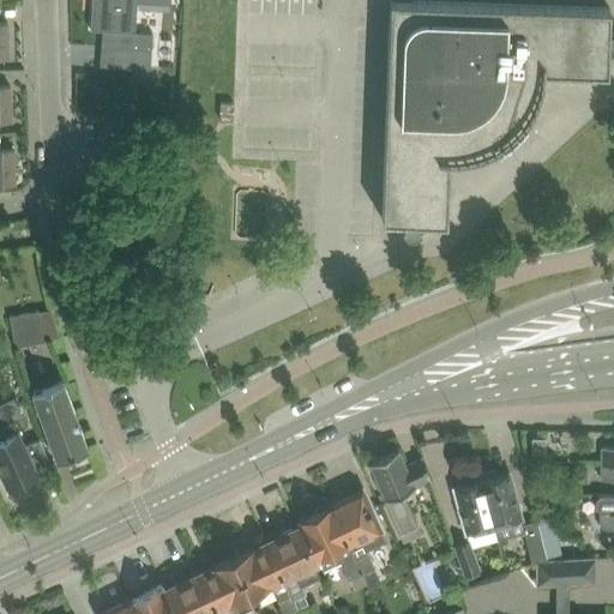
[(91,0),(89,30),(106,31),(104,48),(131,49),(150,50),(152,32),(130,31),(131,0),(91,0)]
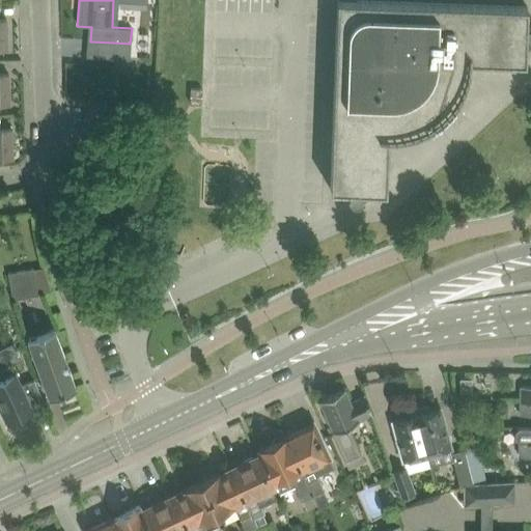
[(386,192),(386,176),(388,136),(396,136),(404,135),(412,133),(420,131),(427,127),(435,122),(441,117),(447,112),(452,106),(456,100),(460,92),(464,85),(467,77),(468,68),(469,61),(525,63),(526,48),(530,42),(530,25),(527,25),(527,7),(506,6),(339,0),(337,0),(331,190),(348,191),(348,196),(348,199),(351,201),(353,202),(355,203),(358,203),(360,201),(370,192),(386,192)]
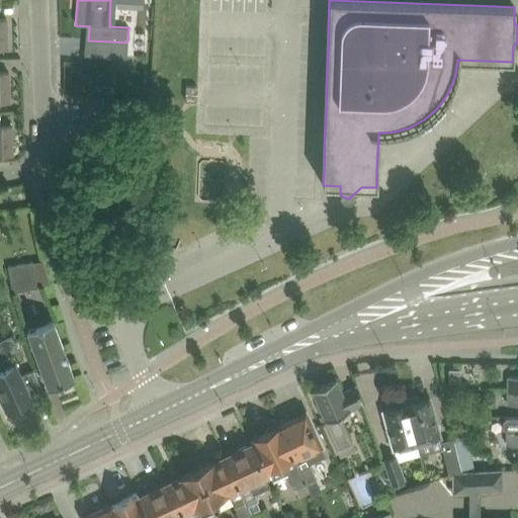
[(110,41),(109,59),(125,60),(126,42),(110,41)]
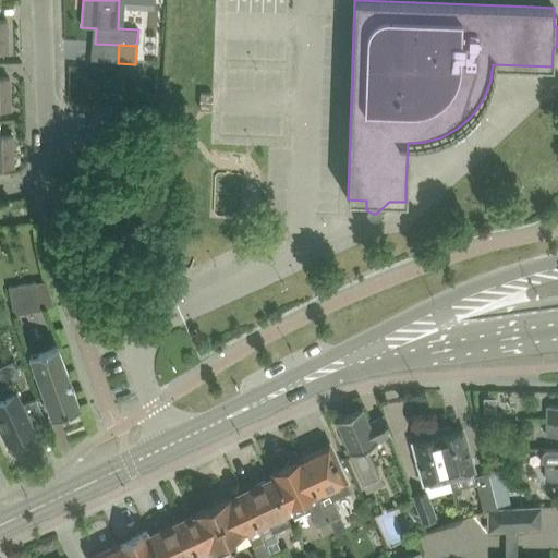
[(213,110),(213,94),(202,93),(201,109),(213,110)]
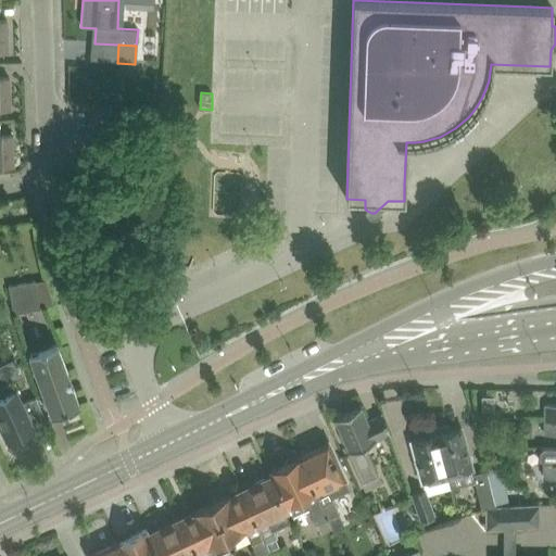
[(0,167),(12,167),(11,135),(0,135),(0,167)]
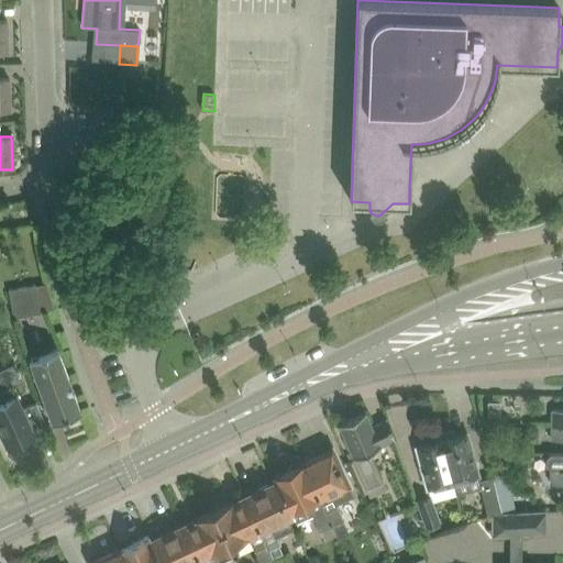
[(8,289),(13,317),(41,311),(35,284),(8,289)]
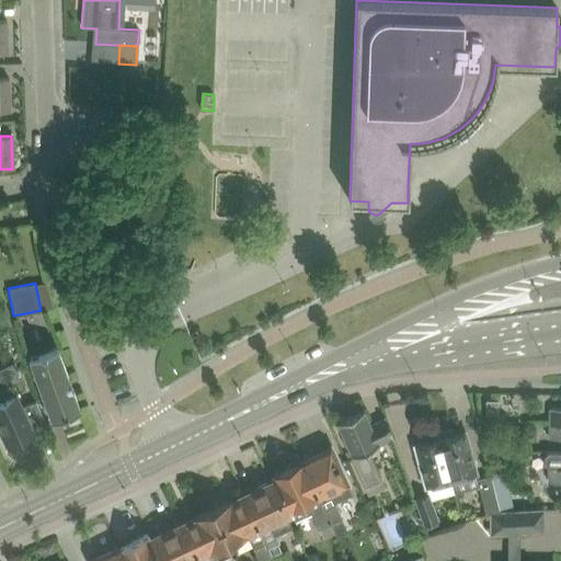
[(57,346),(29,357),(52,421),(81,410),(57,346)]
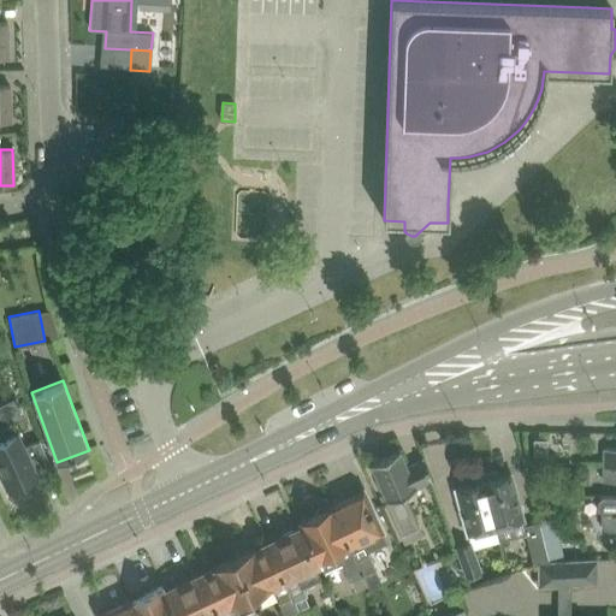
[(0,475),(4,485),(19,478),(22,481),(40,473),(39,472),(52,465),(41,442),(25,448),(15,424),(0,430),(0,475)]
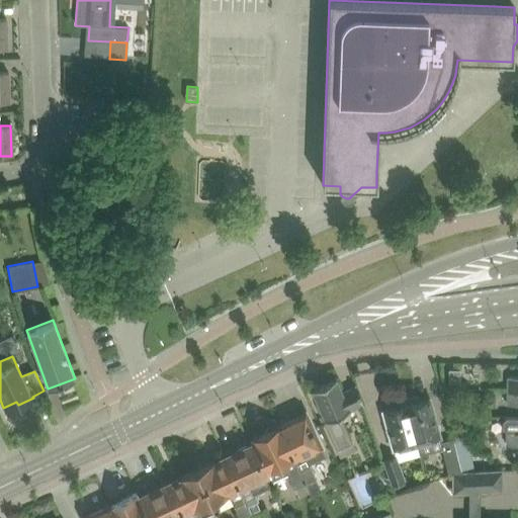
[(460,387),(460,369),(449,369),(448,387),(460,387)]
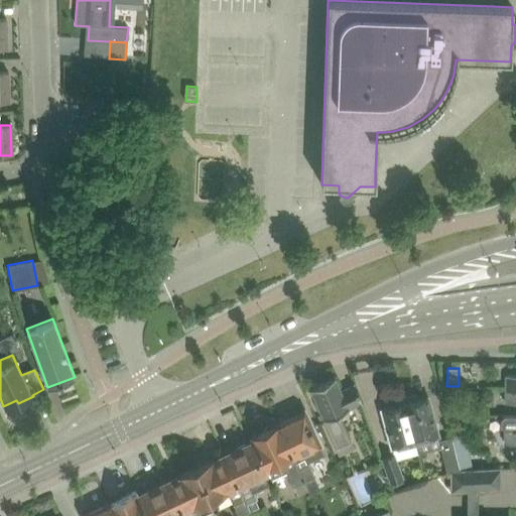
[(515,376),(507,376),(506,390),(515,390),(515,376)]
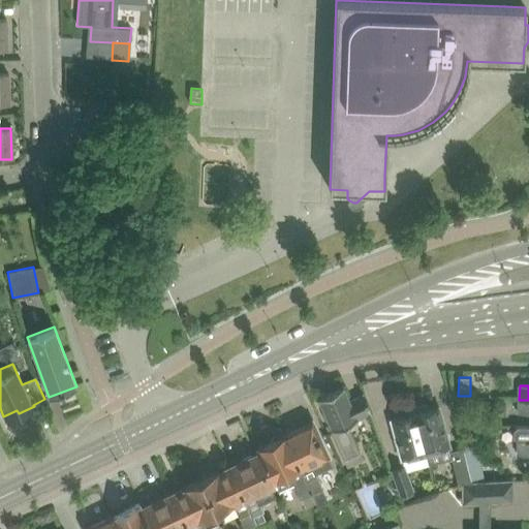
[(332,428),(349,467),(364,460),(347,426),(374,413),(365,391),(363,392),(364,394),(350,400),(344,386),(319,397),(333,428),(332,428)]
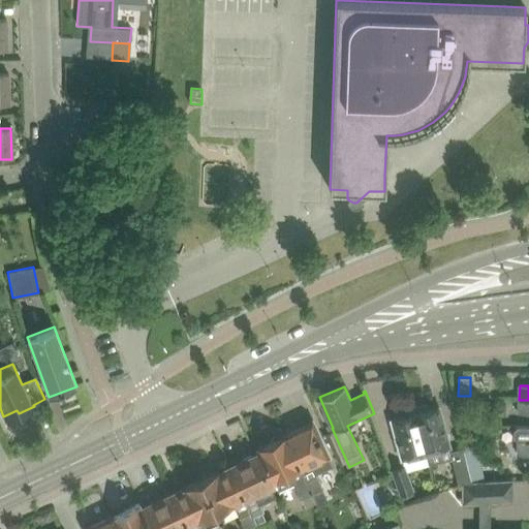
[(528,400),(519,400),(519,413),(528,412),(528,400)]
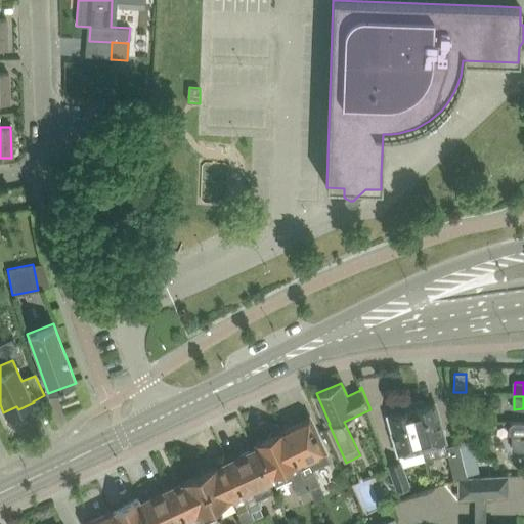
[(424,449),(445,443),(434,402),(424,405),(420,400),(410,403),(424,449)]
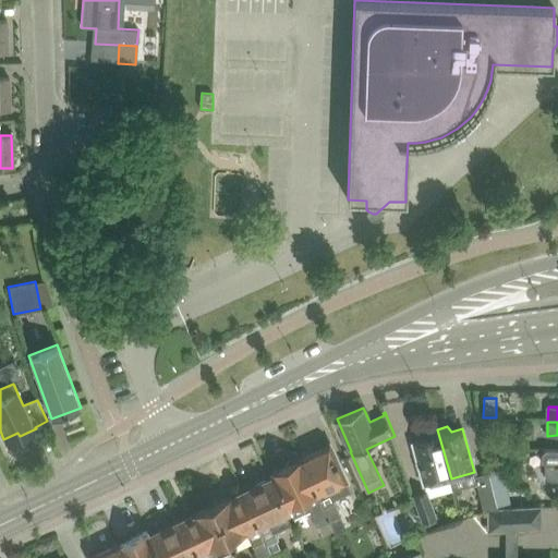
[(498,447),(492,426),(482,428),(488,450),(498,447)]
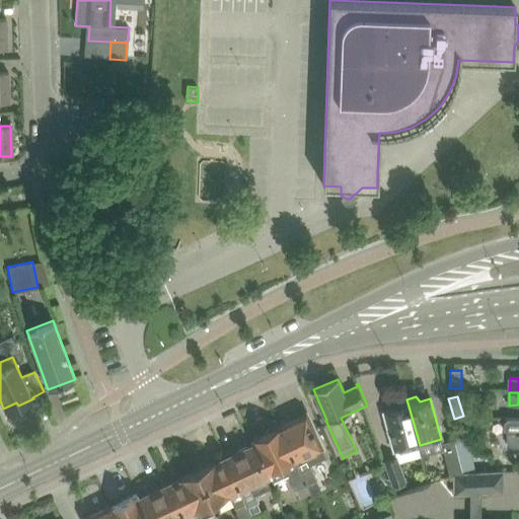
[(420,445),(406,399),(394,402),(393,409),(383,412),(394,452),(419,446),(420,445)]
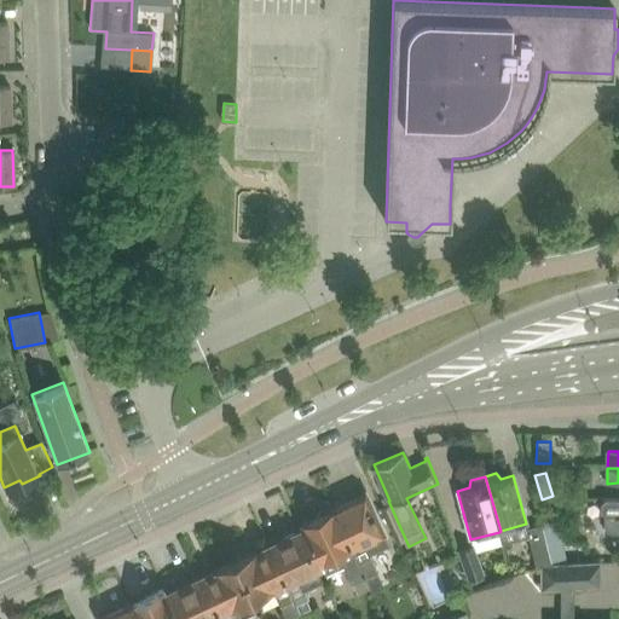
[(364,493),(333,509),(364,578),(377,572),(369,555),(388,544),(383,533),(379,524),(364,493)]
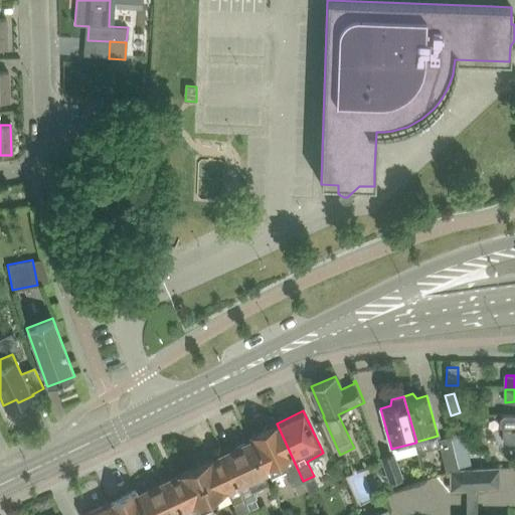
[(514,414),(505,414),(500,418),(499,425),(504,431),(504,442),(514,442),(514,414)]
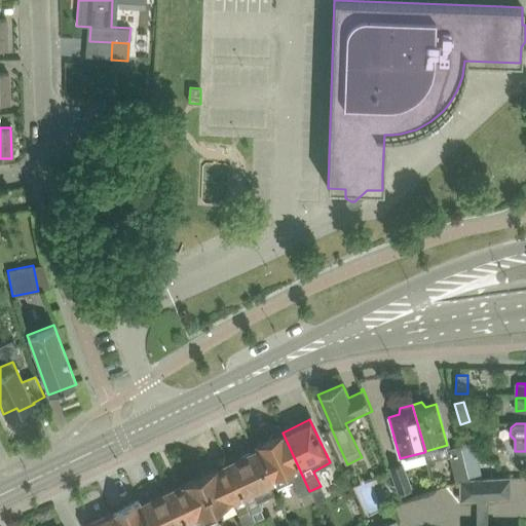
[(255,449),(227,462),(251,513),(261,508),(258,500),(274,493),(270,485),(271,485),(275,483),(278,488),(293,481),(299,495),(309,491),(283,433),(257,444),(259,448),(255,449)]
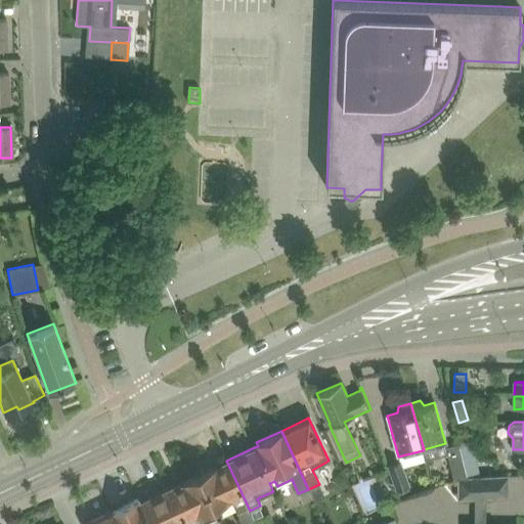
[(467,476),(457,443),(446,446),(448,453),(447,454),(453,480),(457,479),(467,476)]
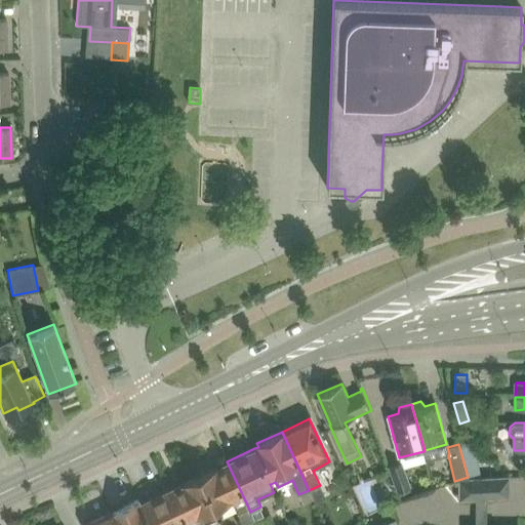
[(197,476),(170,488),(187,524),(203,524),(217,519),(212,510),(216,508),(233,499),(244,524),(253,520),(250,512),(227,461),(200,475),(197,476)]
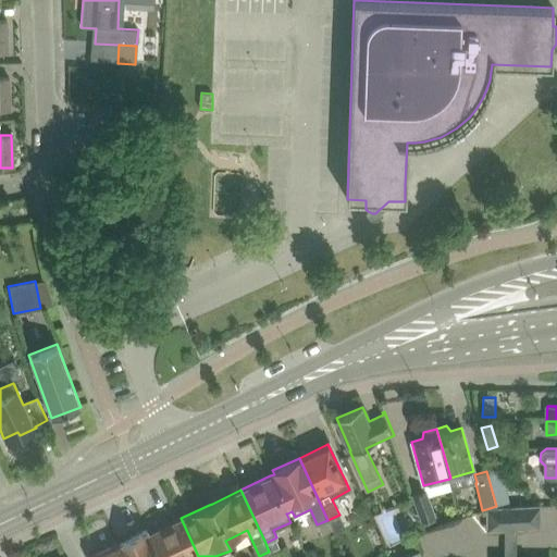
[(426,490),(412,494),(422,520),(435,516),(426,490)]
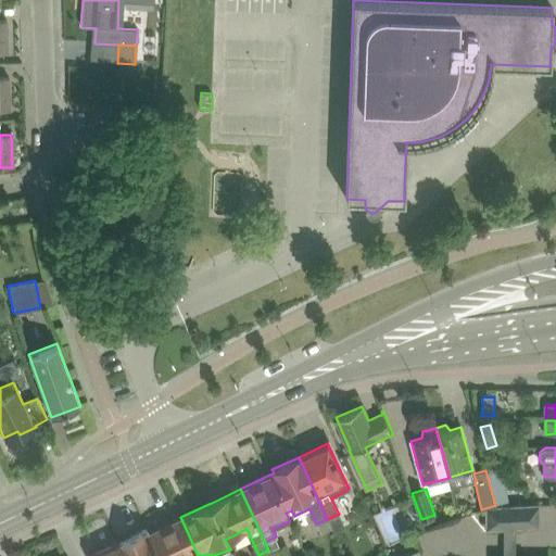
[(541,503),(495,505),(485,508),(485,530),(504,529),(516,529),(541,528),(541,503)]
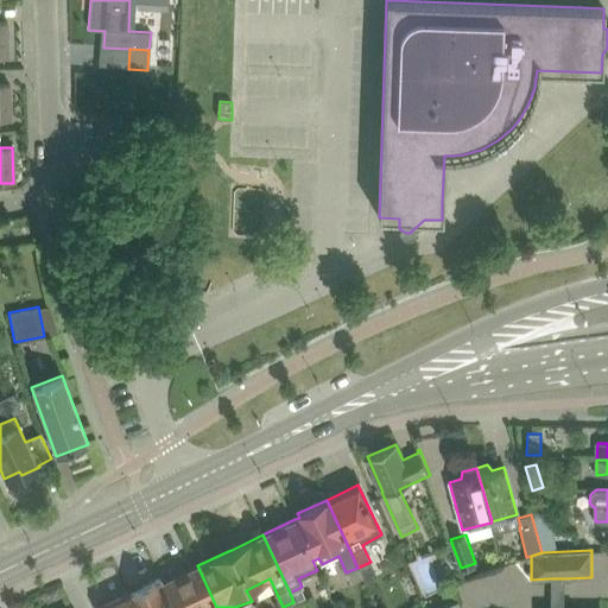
[(160,578),(130,593),(135,607),(216,607),(197,565),(166,581),(163,582),(160,578)]
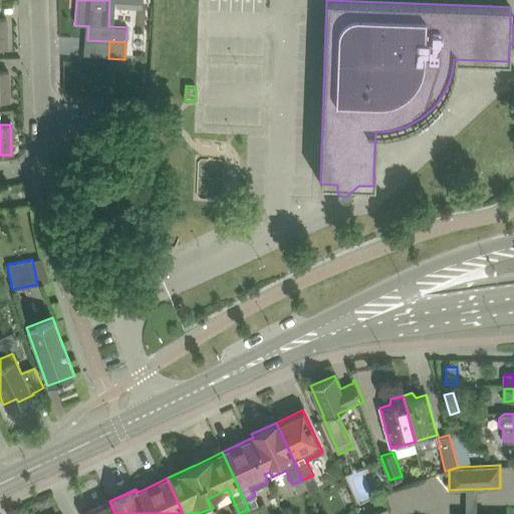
[(114,513),(109,501),(83,513),(114,513)]
